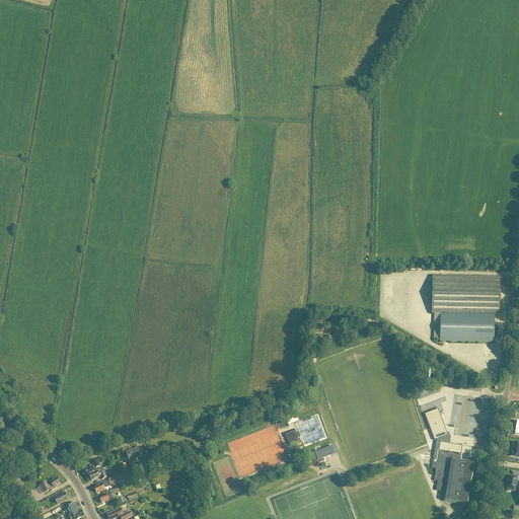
[(499,315),(499,288),(505,288),(506,278),(500,278),(432,276),(431,313),(434,313),(434,341),(440,341),(440,343),(494,343),(494,314),(499,315)]
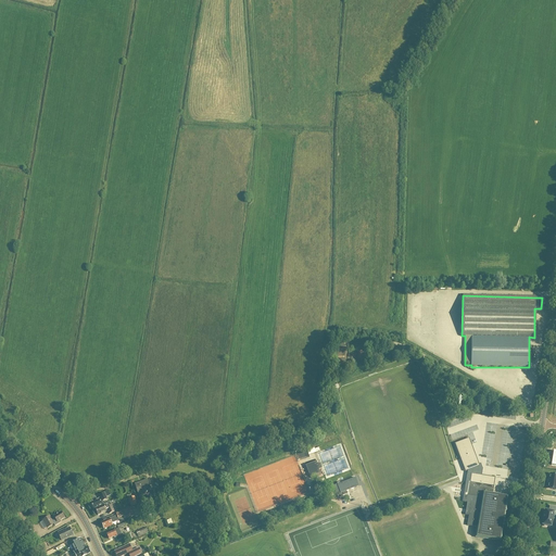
[(465,472),(467,471),(480,467),(479,466),(479,465),(475,453),(469,439),(463,441),(454,444),(465,472)]
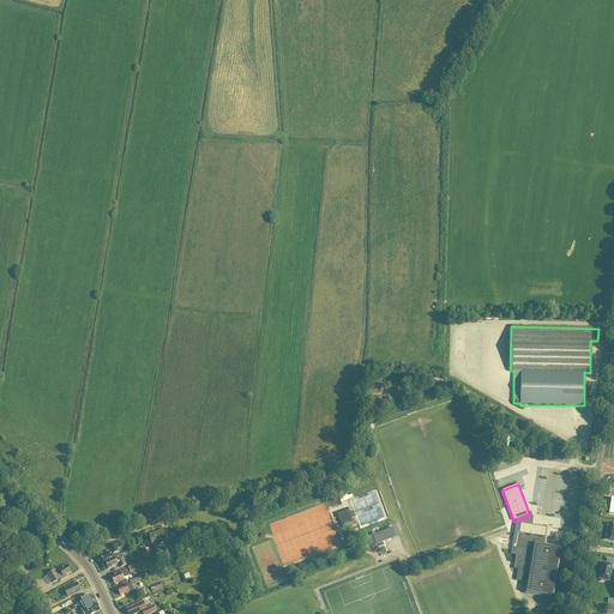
[(351,518),(355,517),(353,512),(349,513),(348,509),(337,512),(343,529),(354,524),(351,518)]
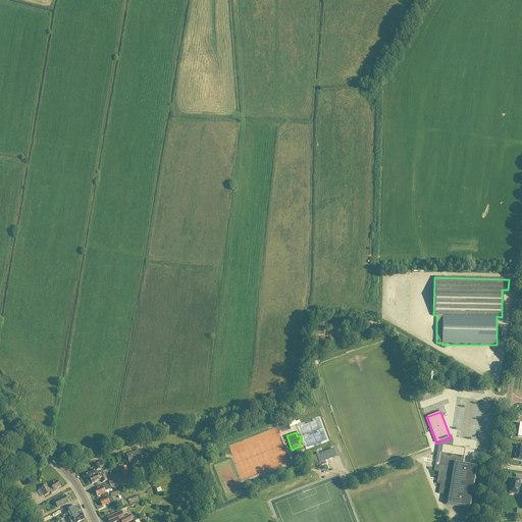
[(326,464),(325,462),(322,454),(320,449),(311,452),(317,467),(326,464)]
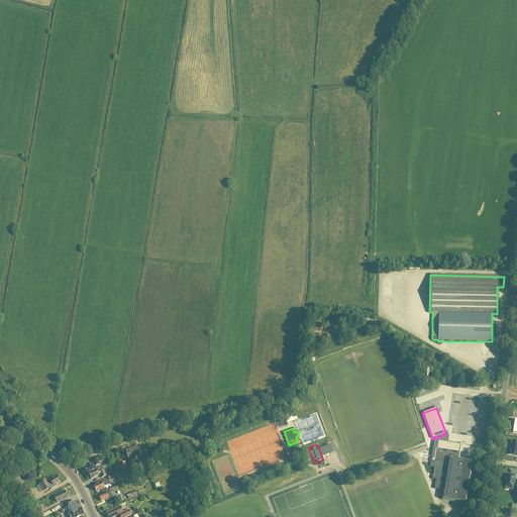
[(330,444),(319,449),(322,457),(333,452),(330,444)]
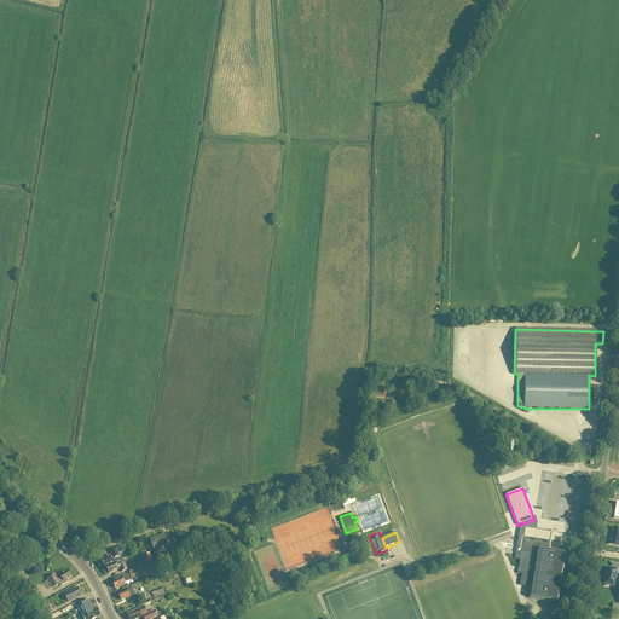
[(165,534),(150,539),(154,550),(168,545),(165,534)]
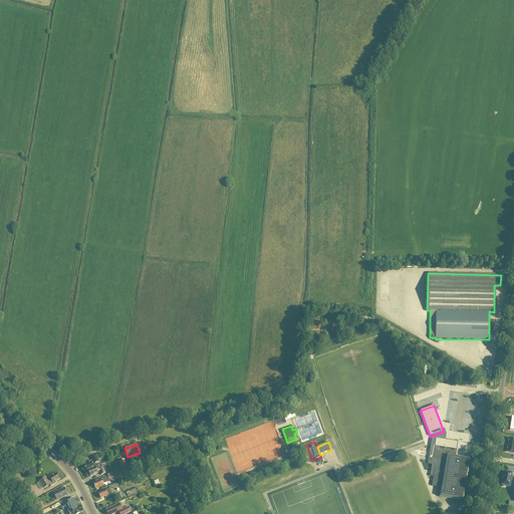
[(446,448),(434,446),(432,459),(429,458),(428,464),(432,465),(443,467),(446,448)]
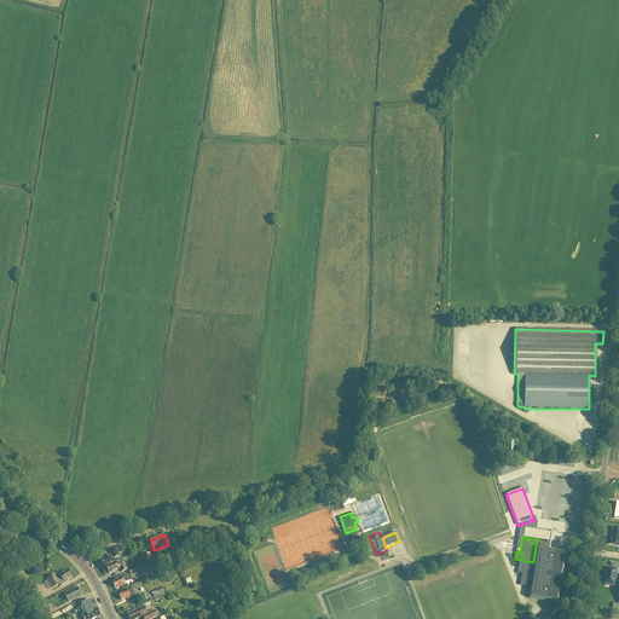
[(563,576),(565,576),(568,576),(571,559),(566,557),(567,553),(549,549),(550,542),(537,539),(533,562),(520,560),(518,573),(522,574),(520,585),(531,586),(530,599),(559,603),(563,576)]
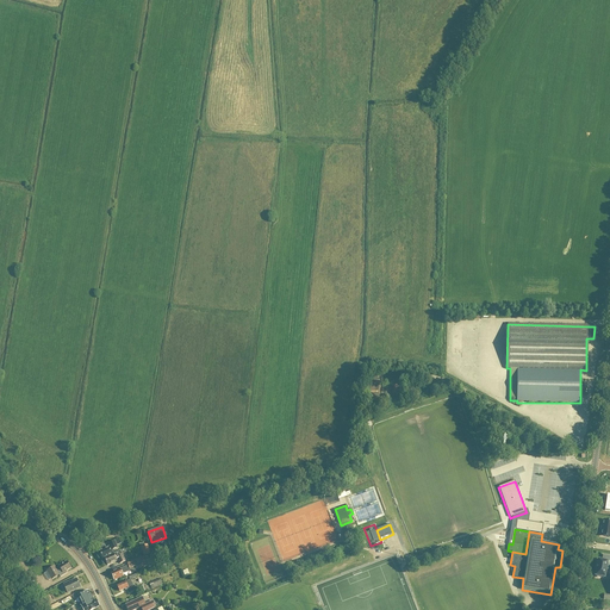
[(167,548),(173,547),(173,546),(176,545),(174,537),(165,540),(167,548)]
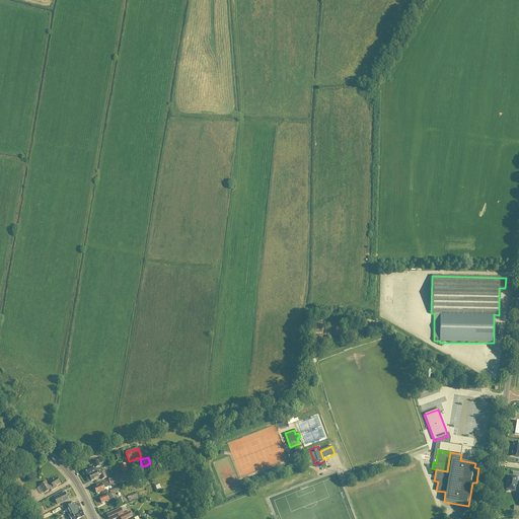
[(97,471),(97,470),(95,467),(99,466),(97,460),(92,462),(93,465),(92,466),(92,465),(89,467),(88,464),(85,465),(86,468),(84,469),(84,470),(85,473),(86,472),(87,475),(88,475),(88,474),(95,471),(97,471)]
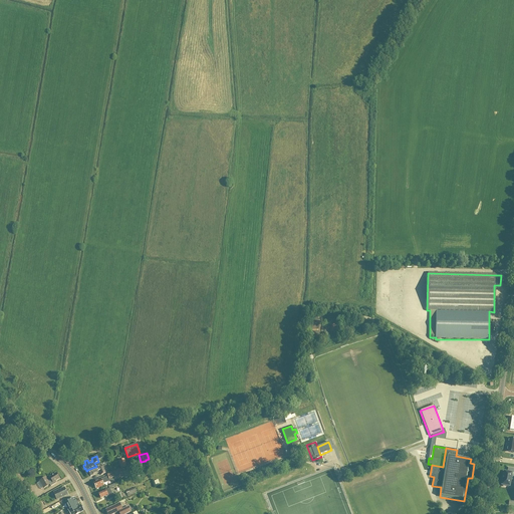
[(87,470),(87,471),(90,477),(98,473),(98,472),(99,472),(100,475),(105,473),(102,467),(101,464),(96,466),(96,467),(94,467),(87,470)]
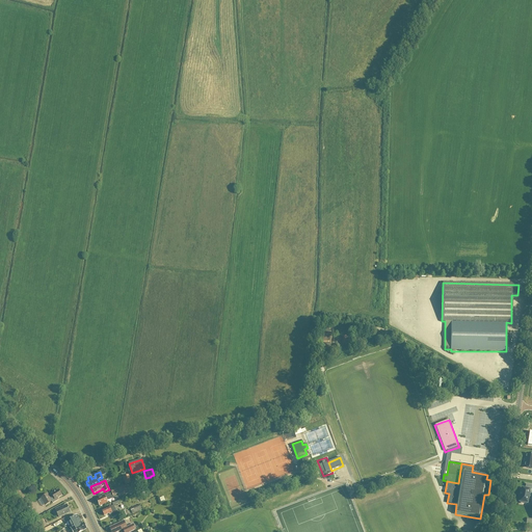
[(531,485),(525,484),(525,489),(521,488),(519,503),(520,503),(520,504),(523,504),(523,503),(527,504),(529,493),(531,493),(531,485)]
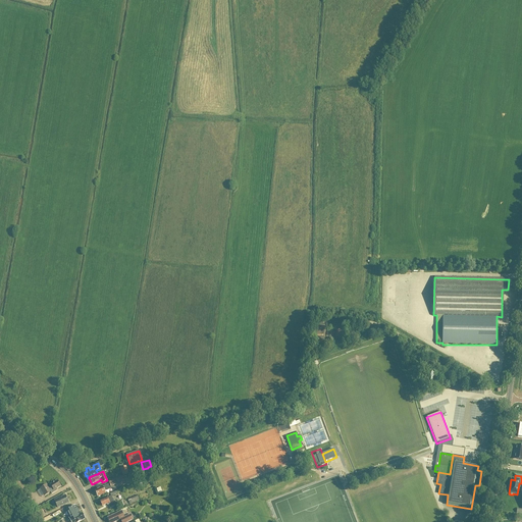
[(112,486),(116,484),(116,486),(128,482),(126,476),(110,482),(112,486)]
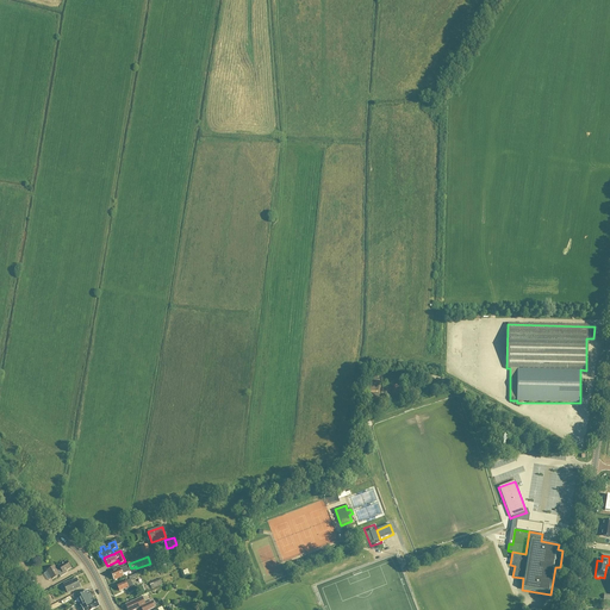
[(55,566),(47,571),(51,579),(58,576),(60,578),(67,573),(66,571),(70,568),(67,561),(58,566),(58,567),(56,568),(55,566)]
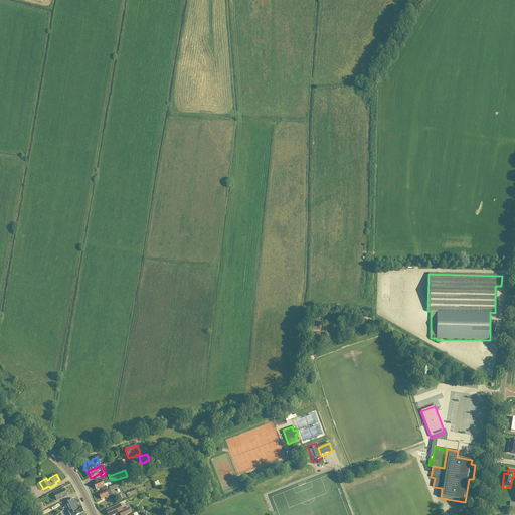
[(104,486),(105,486),(104,485),(108,483),(110,482),(108,478),(102,480),(94,484),(97,490),(104,486)]
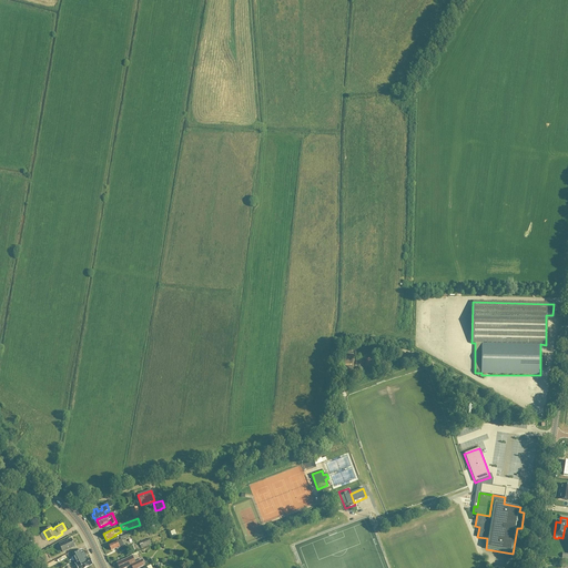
[(32,553),(38,549),(32,539),(27,543),(32,553)]
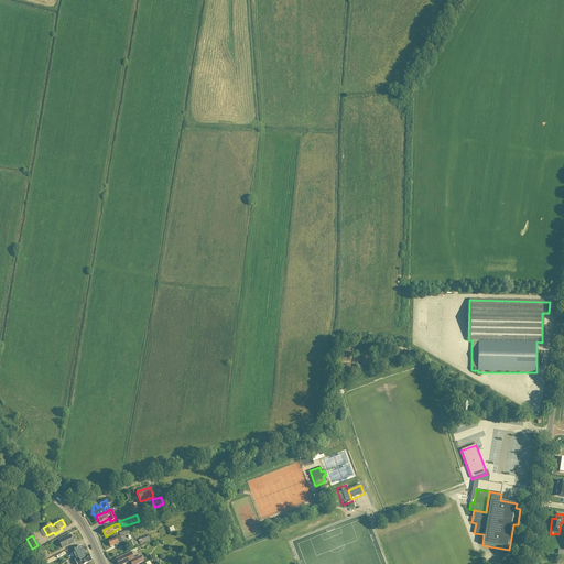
[(63,538),(58,541),(62,549),(74,543),(71,535),(64,539),(63,538)]
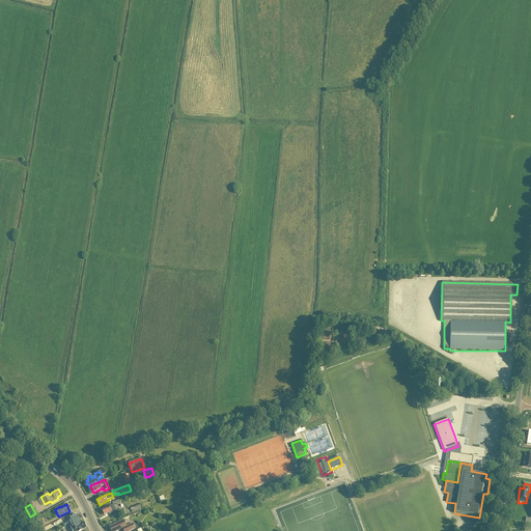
[(109,514),(112,512),(113,515),(118,513),(117,510),(116,511),(113,504),(102,509),(104,514),(109,512),(109,514)]
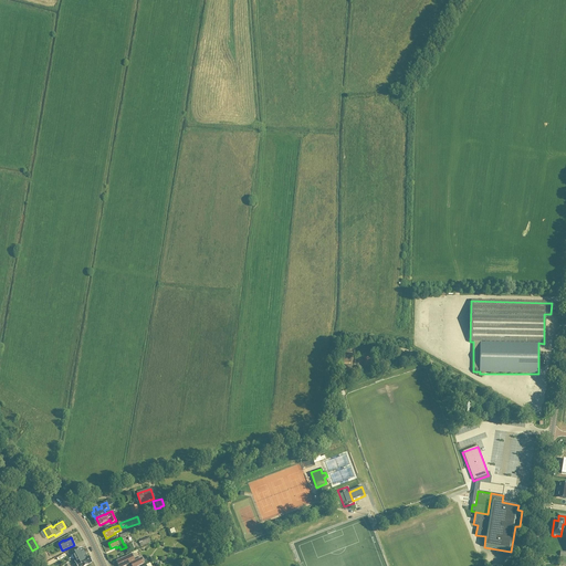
[(148,537),(138,541),(140,546),(150,543),(148,537)]
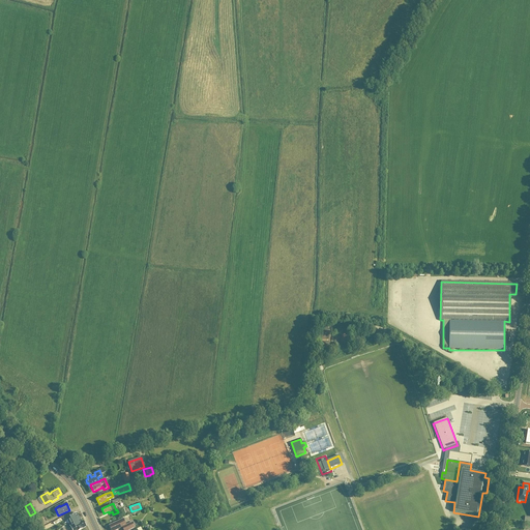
[(71,526),(81,522),(77,513),(67,519),(71,525),(71,526)]
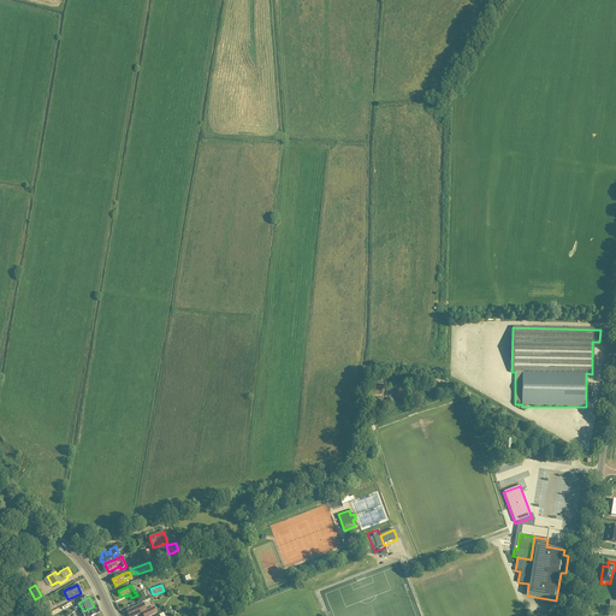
[(41,615),(49,612),(45,603),(36,608),(40,615),(41,615)]
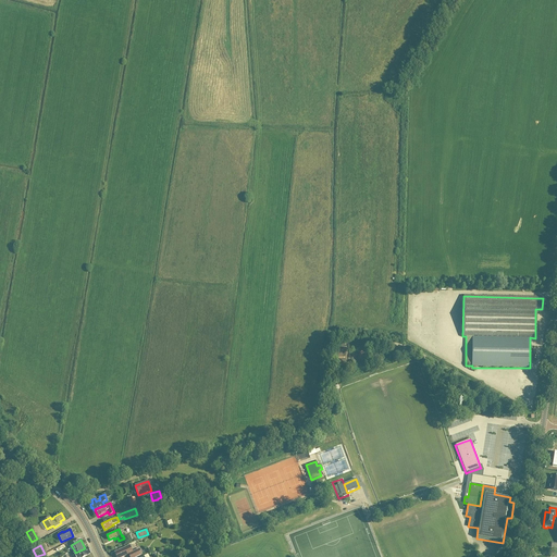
[(114,553),(116,556),(122,556),(126,556),(126,555),(128,554),(130,556),(135,556),(141,554),(139,548),(133,552),(130,545),(125,547),(125,548),(123,549),(123,548),(114,553)]
